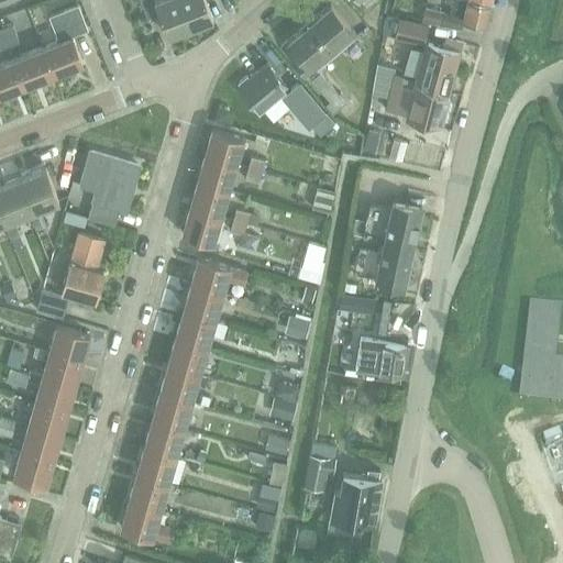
[(168,35),(191,26),(180,0),(141,0),(148,20),(161,15),(168,35)]
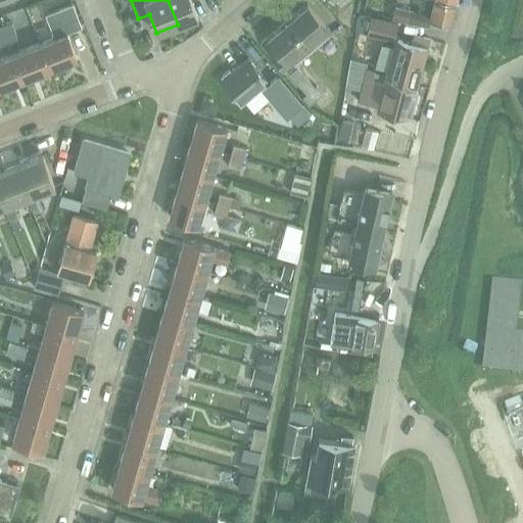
[(168,0),(178,25),(198,16),(192,0),(168,0)]
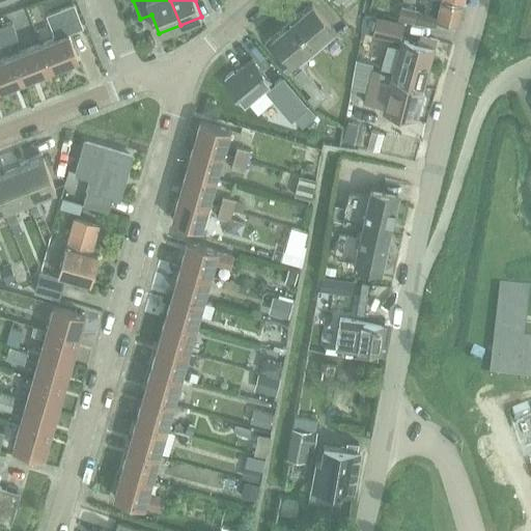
[(457,22),(462,2),(451,0),(420,0),(426,2),(424,11),(437,15),(437,17),(457,22)]
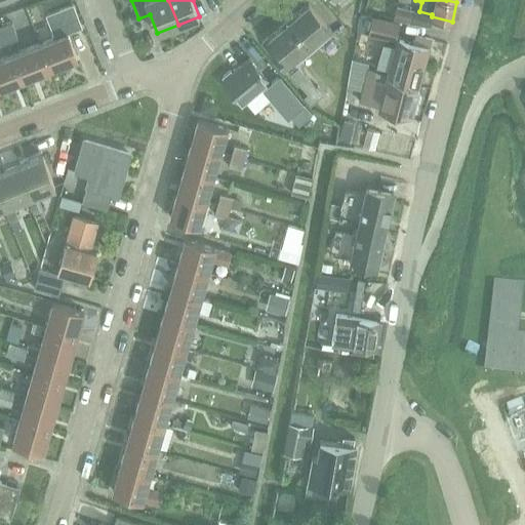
[(55,37),(40,43),(49,68),(77,57),(68,32),(82,27),(73,3),(46,14),(55,37)]
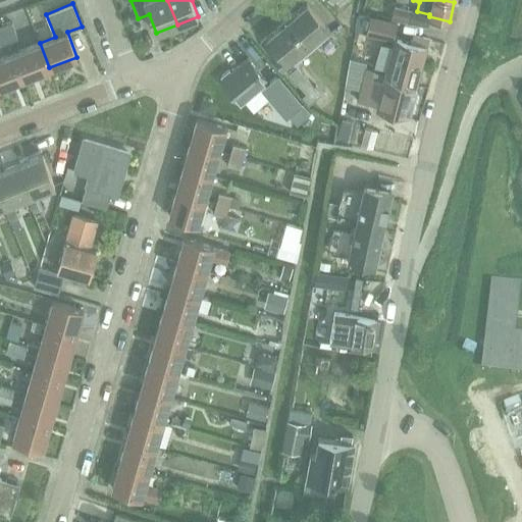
[(292,15),(315,44),(319,41),(315,37),(326,28),(329,33),(330,32),(307,3),(292,15)]
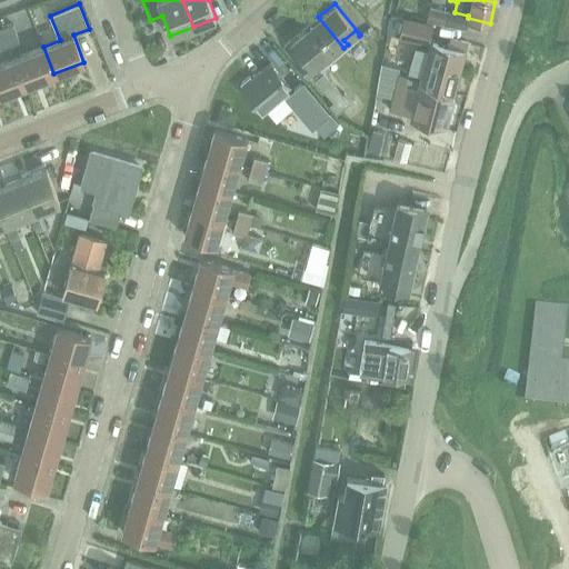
[(428,8),(426,19),(447,23),(466,28),(468,18),(468,16),(455,12),(450,12),(449,12),(428,8)]
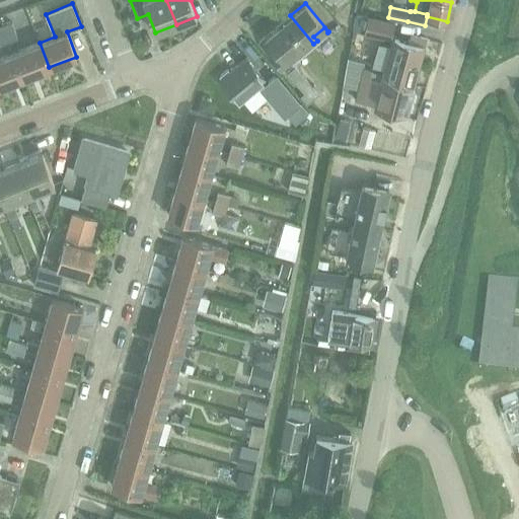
[(276,28),(299,56),(313,44),(290,15),(276,28)]
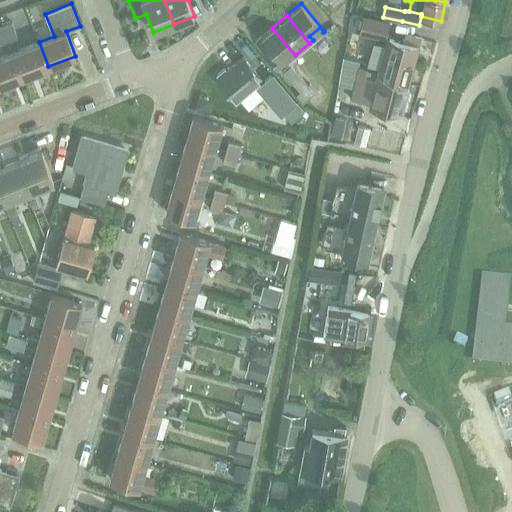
[(358,17),(355,34),(385,39),(388,22),(358,17)]
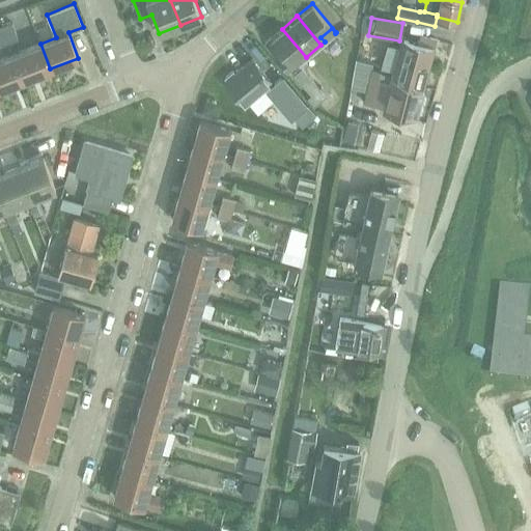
[(2,26),(8,43),(18,39),(11,22),(2,26)]
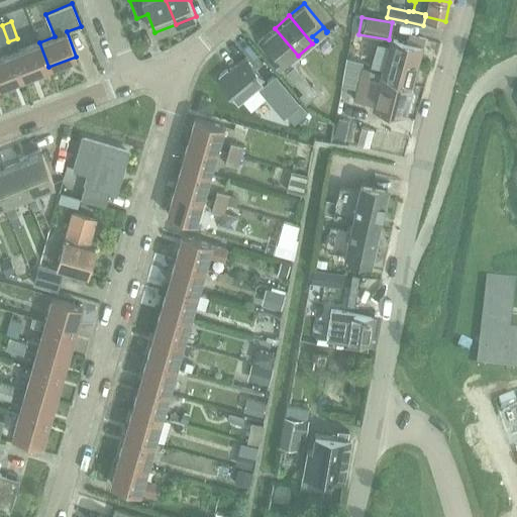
[(0,44),(8,41),(2,25),(0,25),(0,44)]
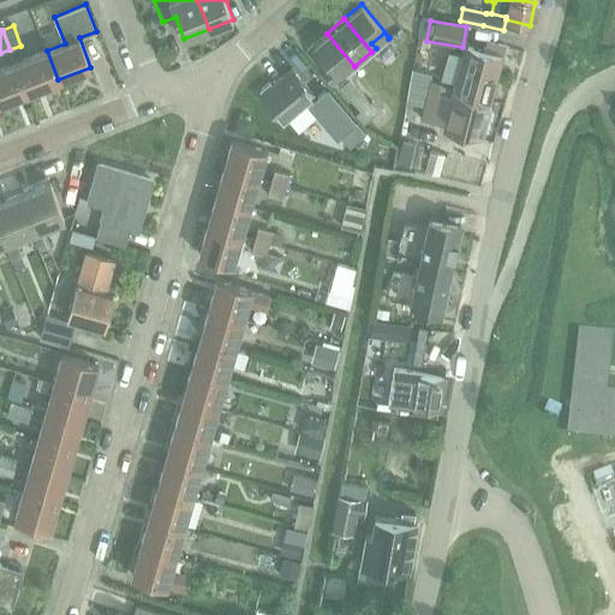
[(345,73),(354,66),(327,34),(309,48),(336,82),(346,73),(345,73)]
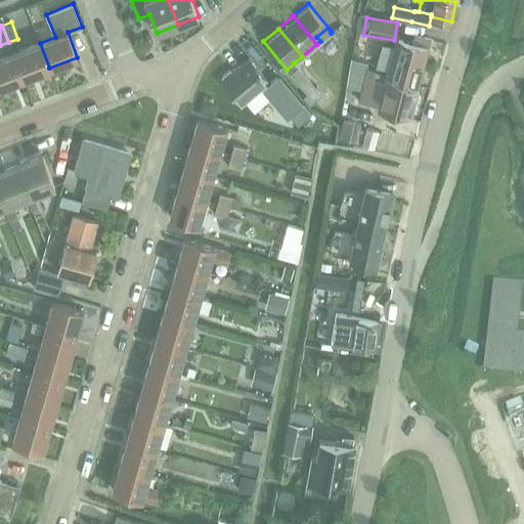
[(392,57),(389,70),(396,72),(394,79),(419,85),(430,39),(413,35),(411,42),(398,39),(397,44),(395,43),(391,57),(392,57)]
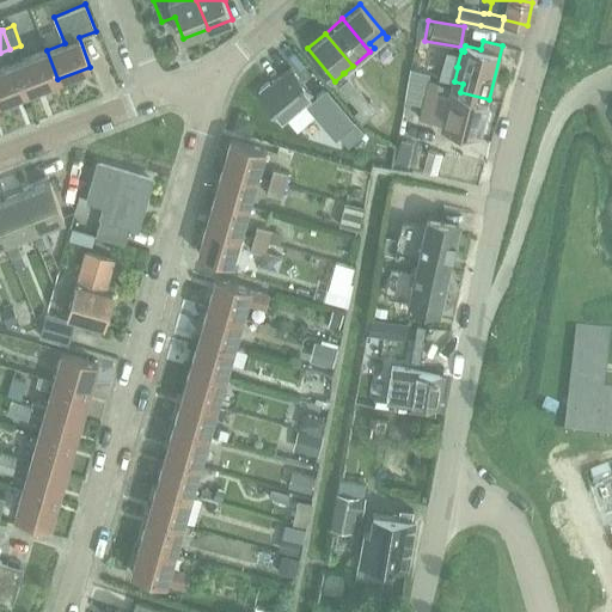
[(14,62),(26,92),(57,79),(47,50),(14,62)]
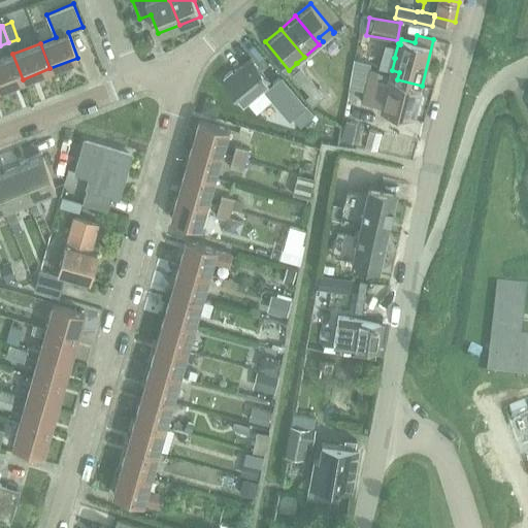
[(0,59),(0,88),(23,79),(12,54),(0,59)]
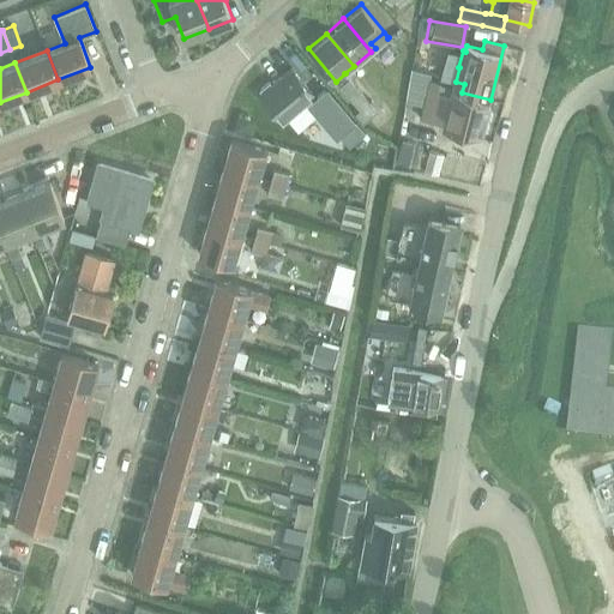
[(281,119),(312,92),(292,68),(260,94),(281,119)]
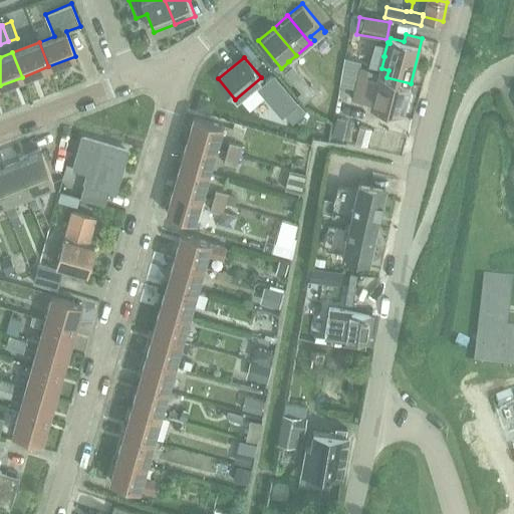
[(344,57),(339,84),(354,88),(357,75),(361,61),(344,57)]
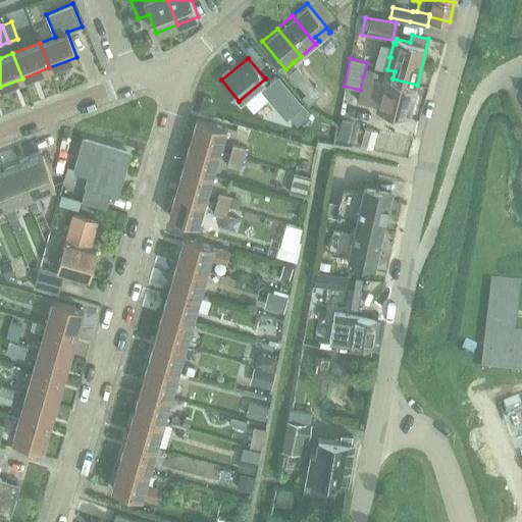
[(313,87),(297,66),(289,73),(306,94),(302,97),(308,105),(322,93),(315,85),(313,87)]
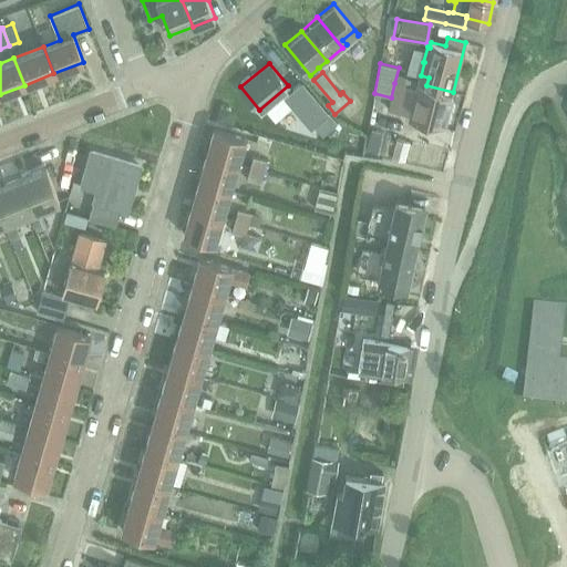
[(443,129),(453,92),(426,85),(429,78),(421,75),(419,82),(418,82),(415,89),(394,83),(391,98),(388,109),(409,114),(408,119),(443,129)]
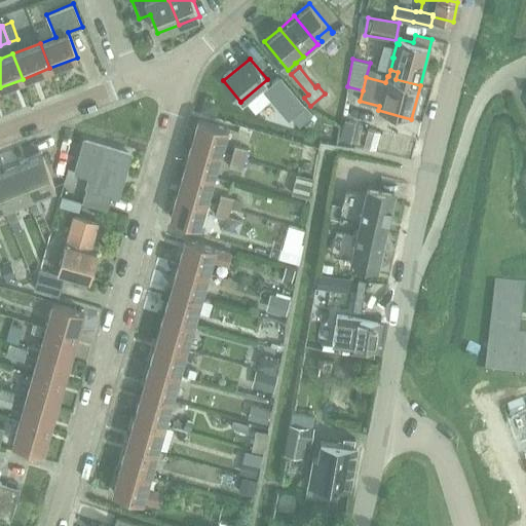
[(278,74),(262,88),(287,118),(290,115),(298,125),(312,114),(304,104),(278,74)]
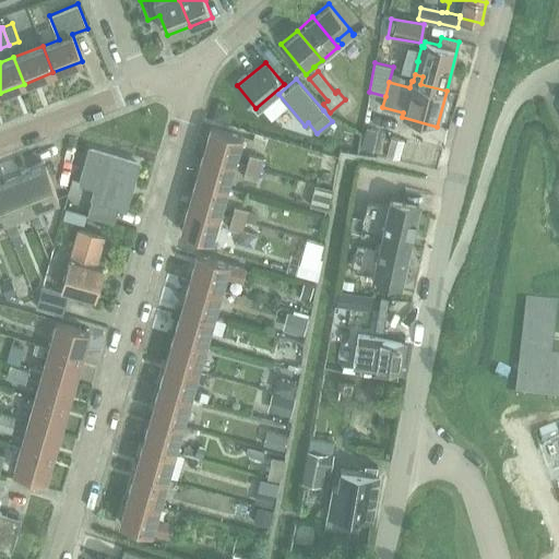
[(215,105),(212,117),(224,120),(227,109),(215,105)]
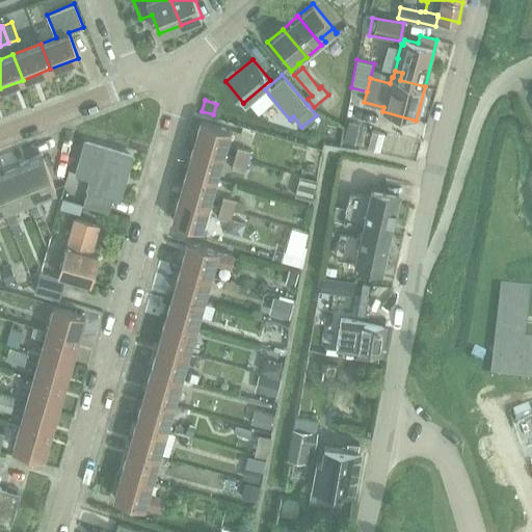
[(201,121),(193,147),(221,154),(229,129),(201,121)]
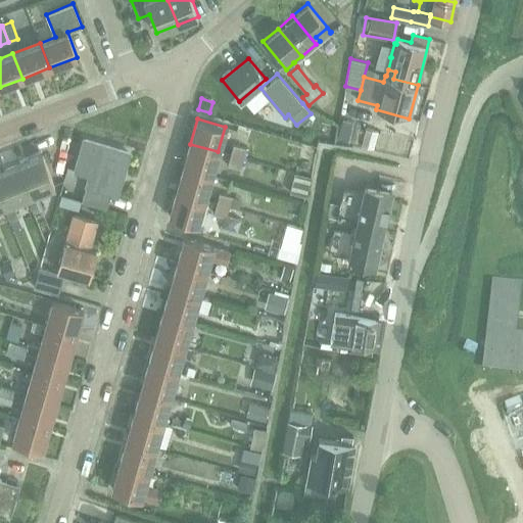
[(84,141),(76,171),(88,175),(85,186),(86,186),(82,201),(105,207),(109,194),(115,196),(120,183),(123,172),(128,153),(84,141)]
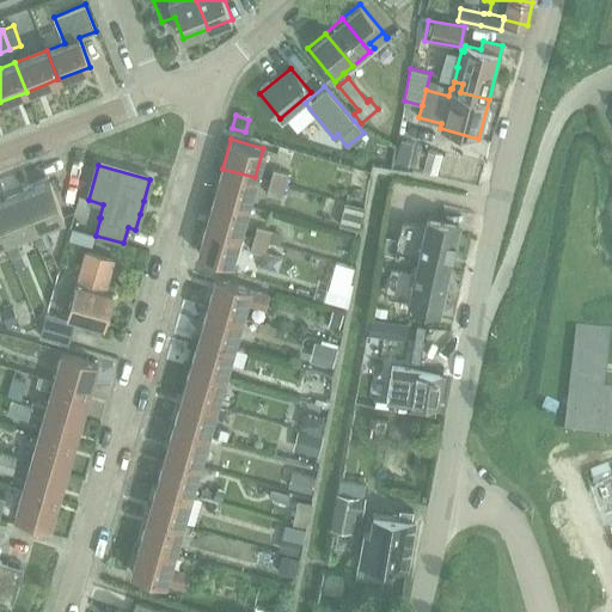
[(222,169),(214,196),(246,206),(255,177),(222,169)]
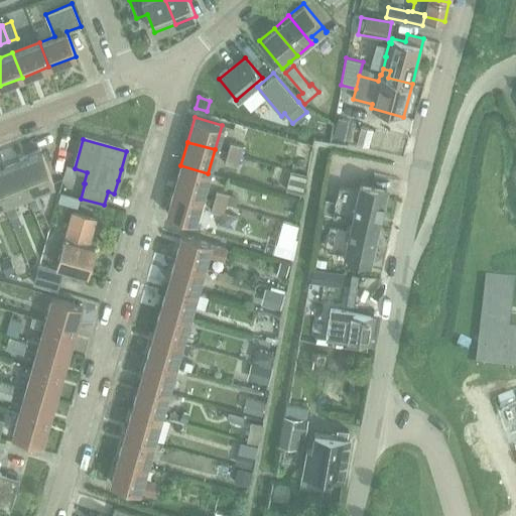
[(230,143),(227,153),(240,157),(243,147),(230,143)]
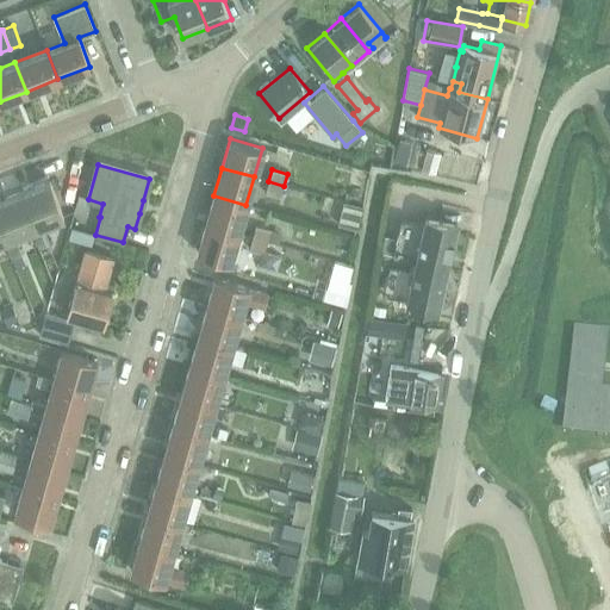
[(32,229),(31,229),(38,248),(49,244),(41,224),(62,216),(62,215),(49,181),(18,193),(32,229)]
